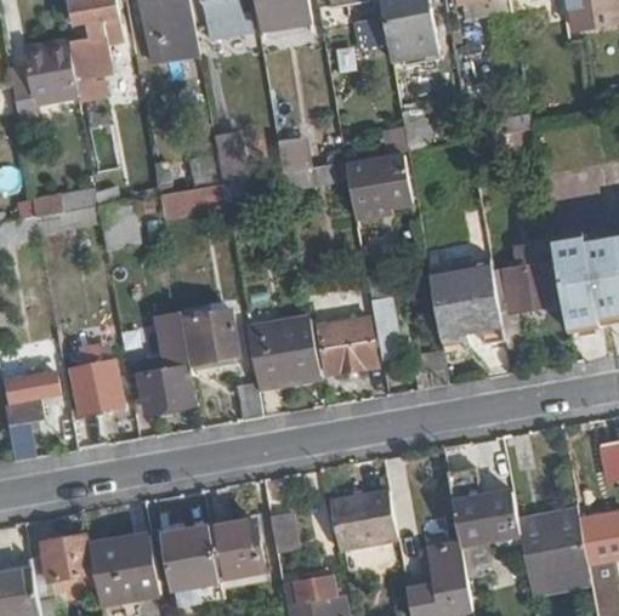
[(125,50),(117,0),(90,0),(71,4),(74,24),(87,23),(90,39),(67,44),(72,67),(90,63),(89,55),(125,50)]
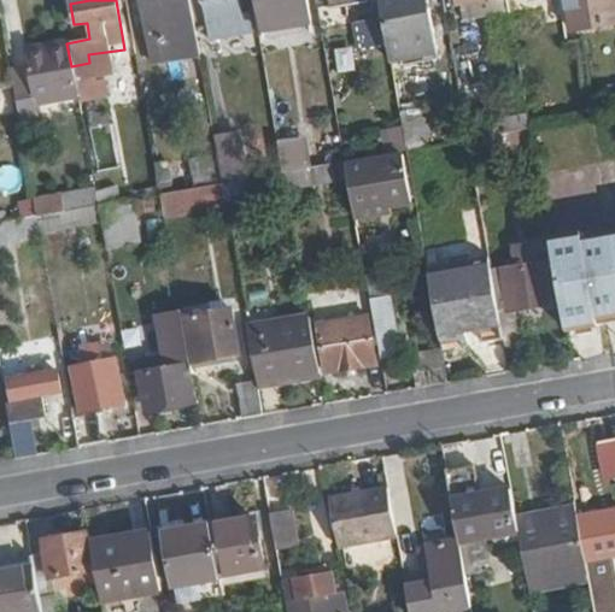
[(197,53),(186,0),(141,0),(144,9),(139,10),(148,62),(197,53)]
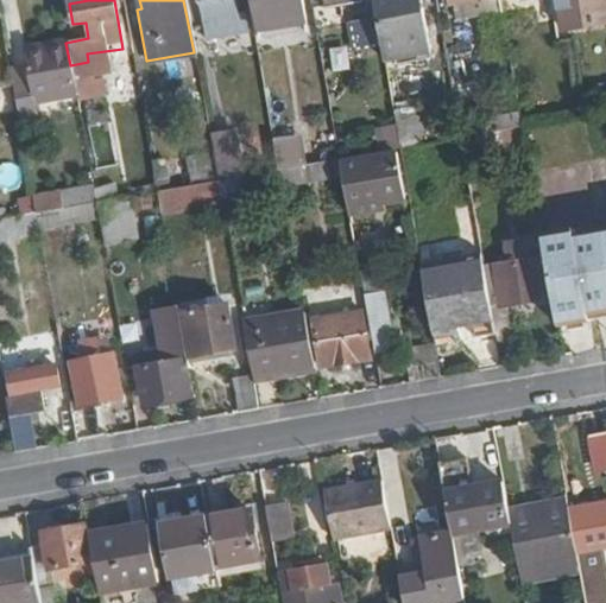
[(240,31),(235,0),(199,0),(206,36),(240,31)]
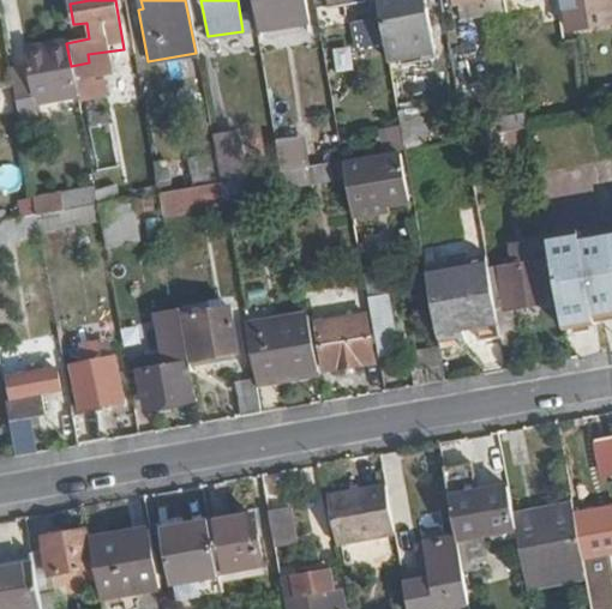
[(310,7),(307,0),(257,0),(259,16),(310,7)]
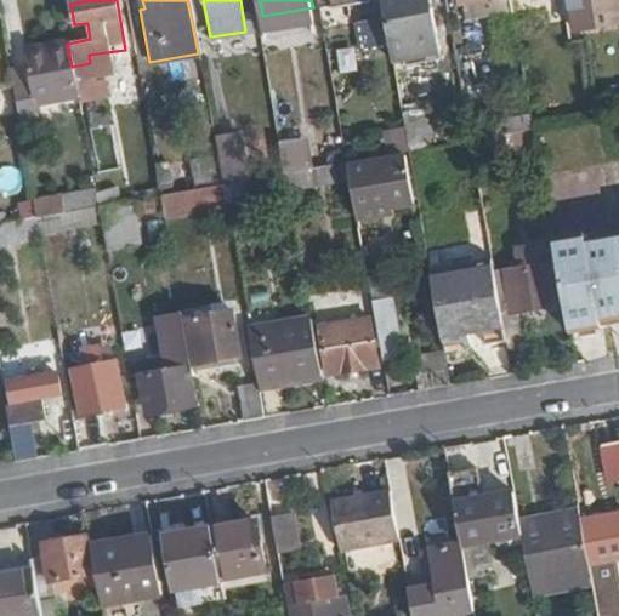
[(431,16),(429,0),(419,1),(419,0),(384,0),(392,49),(403,46),(399,22),(431,16)]
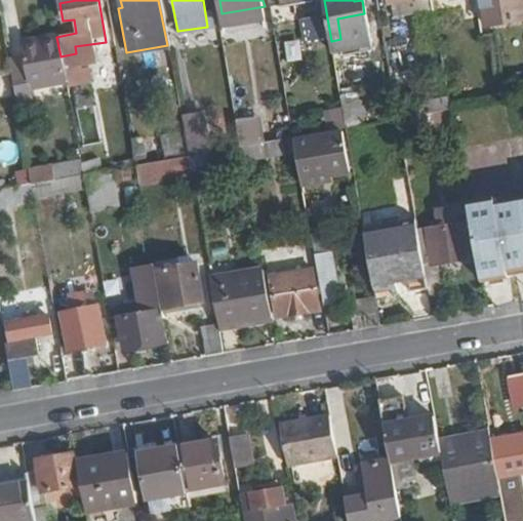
[(482,0),(487,26),(522,19),(522,0),(482,0)]
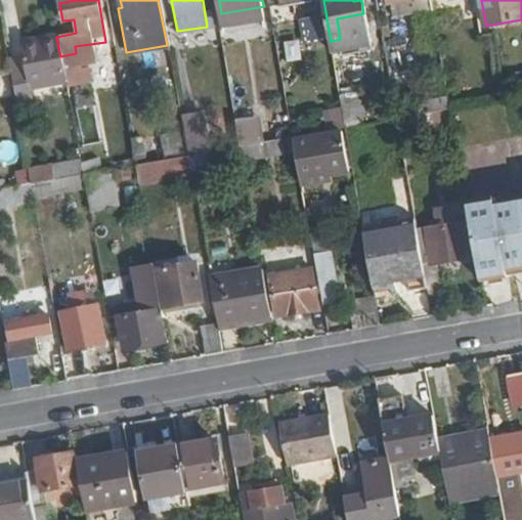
[(329,42),(324,16),(309,18),(314,44),(329,42)]
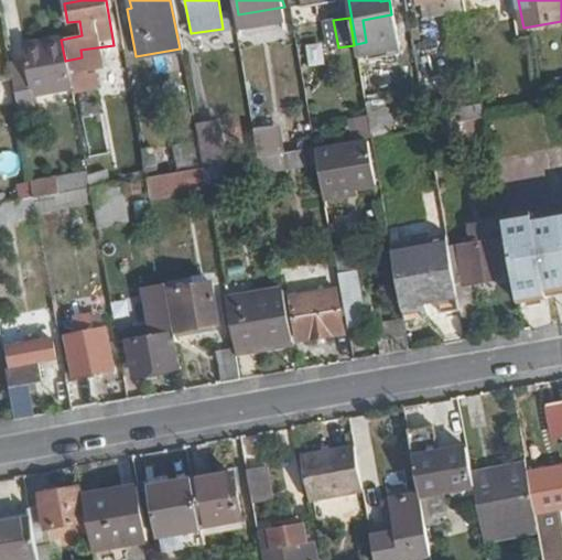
[(61,40),(61,35),(22,41),(28,71),(10,74),(15,108),(32,106),(31,94),(69,87),(67,71),(65,61),(61,40)]
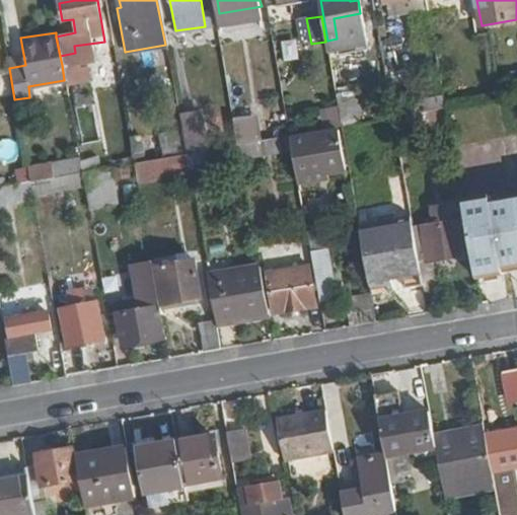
[(81,82),(78,63),(62,65),(64,80),(65,84),(81,82)]
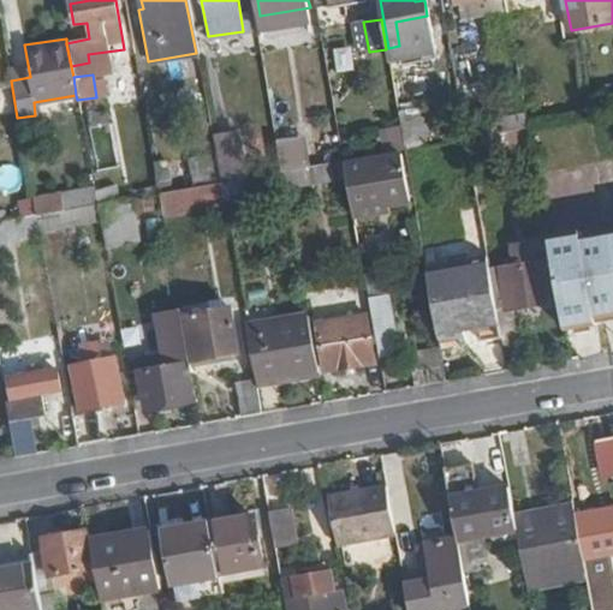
[(422,145),(416,109),(397,112),(404,149),(422,145)]
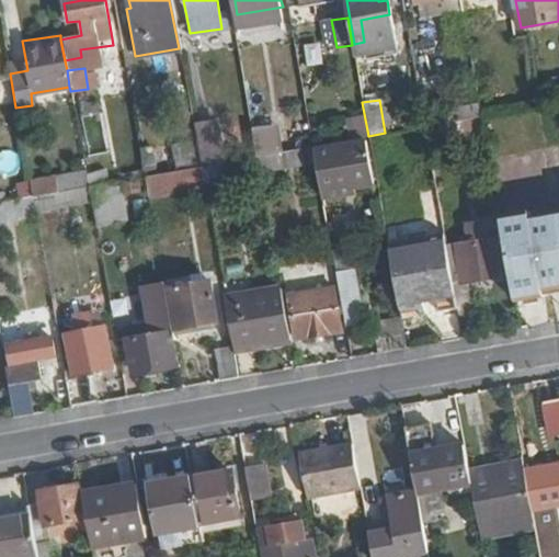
[(480,116),(478,104),(454,109),(456,121),(480,116)]
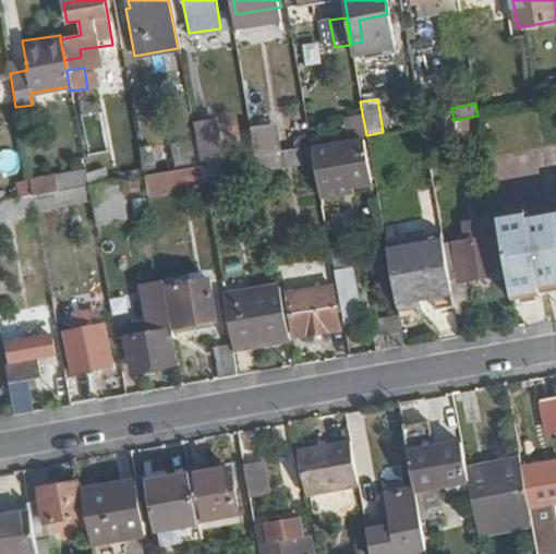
[(267,153),(263,123),(249,125),(254,155),(267,153)]
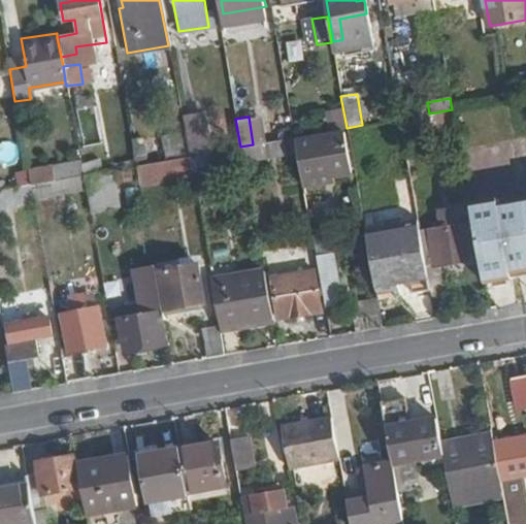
[(210,152),(204,121),(182,124),(188,156),(210,152)]
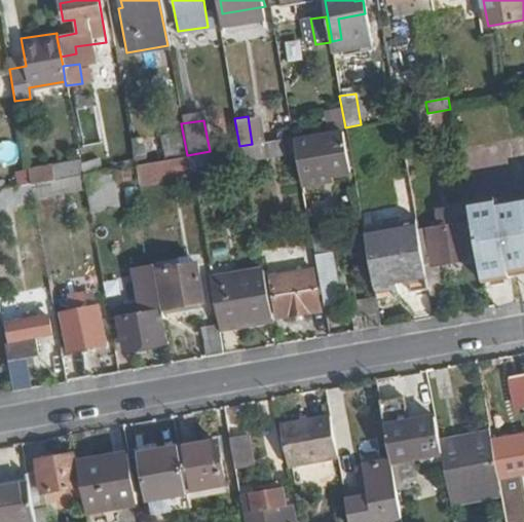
[(349,172),(343,131),(294,138),(302,183),(331,178),(331,175),(349,172)]
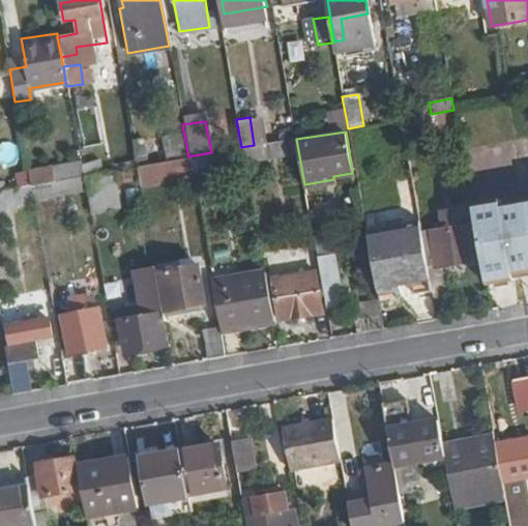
[(136,181),(188,176),(186,154),(134,159),(136,181)]
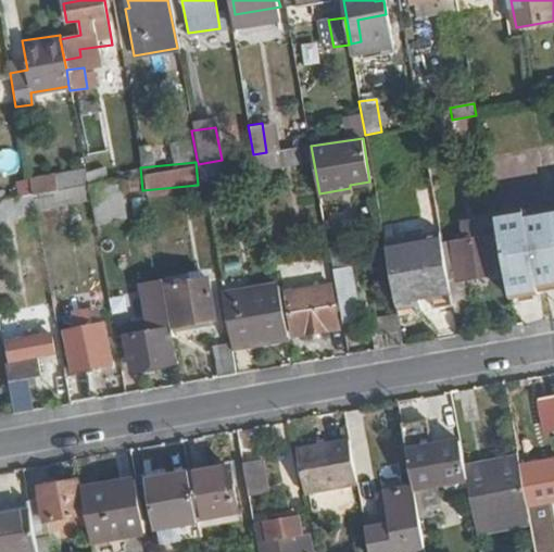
[(86,184),(84,167),(27,177),(30,193),(86,184)]
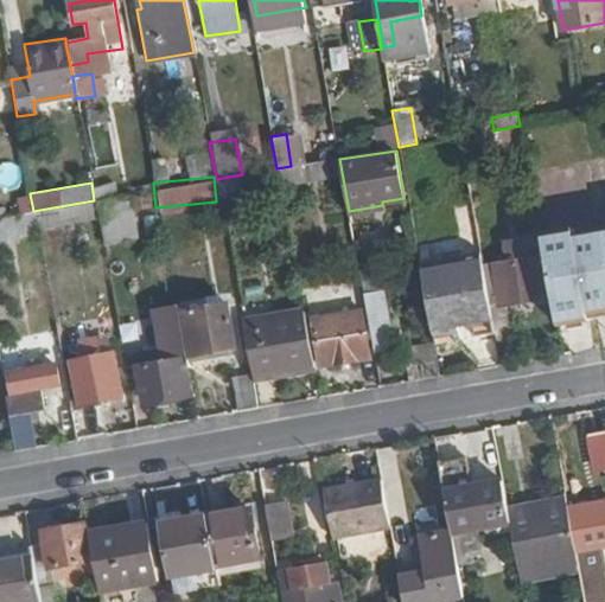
[(604,315),(604,263),(599,231),(573,236),(571,229),(539,236),(555,325),(604,315)]
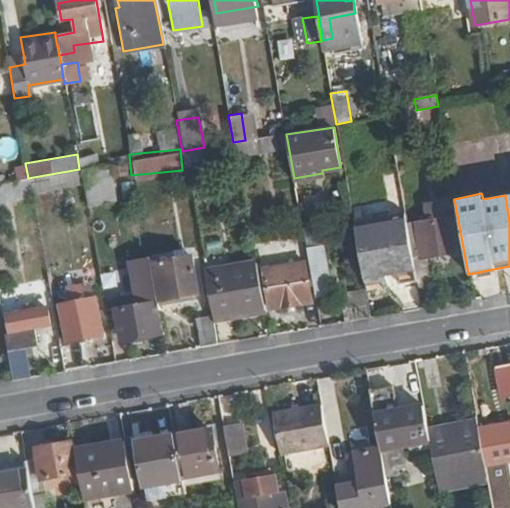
[(456,248),(450,216),(447,212),(446,200),(431,202),(433,217),(404,223),(414,278),(415,284),(428,282),(424,254),(456,248)]
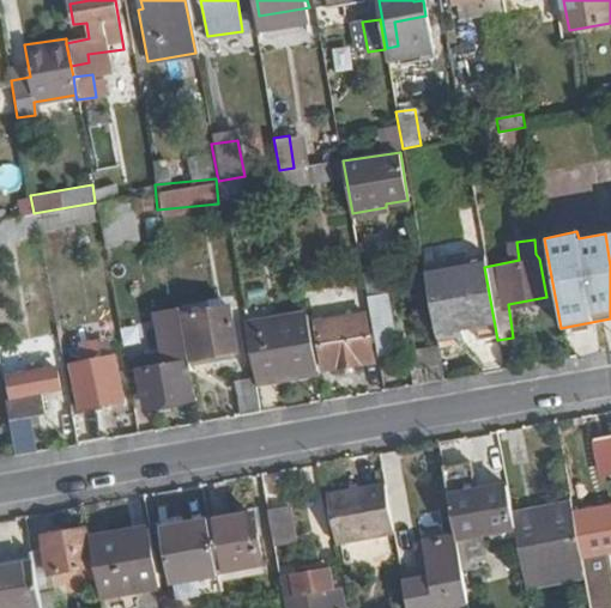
[(484,267),(482,254),(423,265),(436,344),(461,340),(457,309),(472,306),(477,336),(496,333),(484,267)]
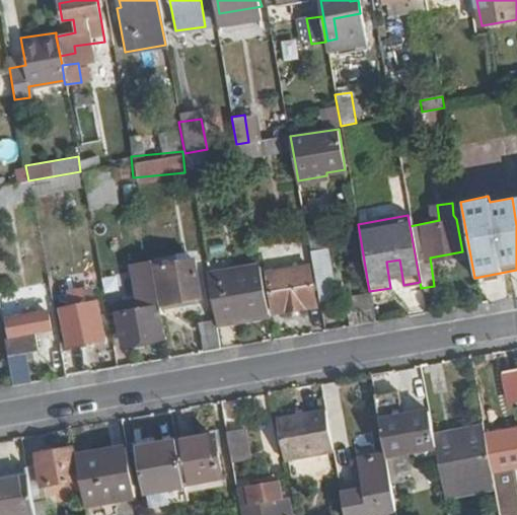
[(336,297),(327,246),(310,249),(318,300),(336,297)]
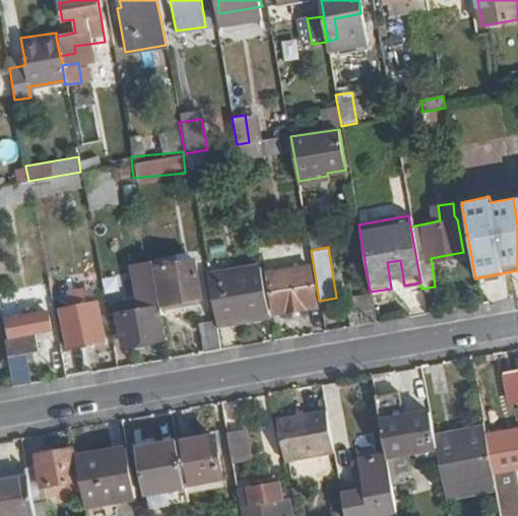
[(200,297),(193,258),(150,265),(157,305),(200,297)]
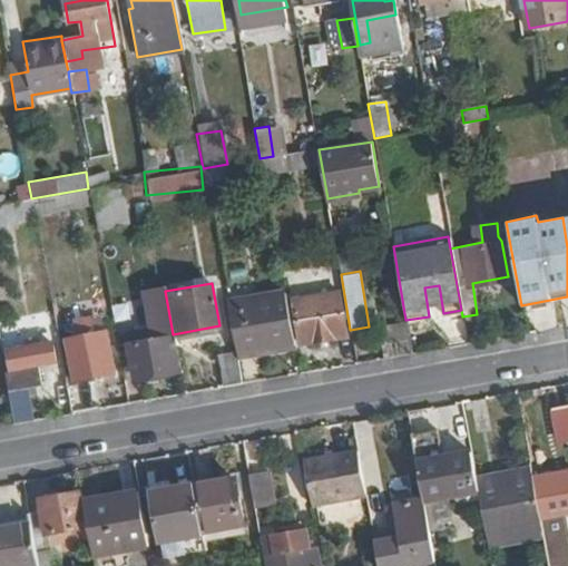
[(165,291),(164,286),(143,290),(150,338),(126,342),(131,378),(179,370),(173,334),(165,291)]
